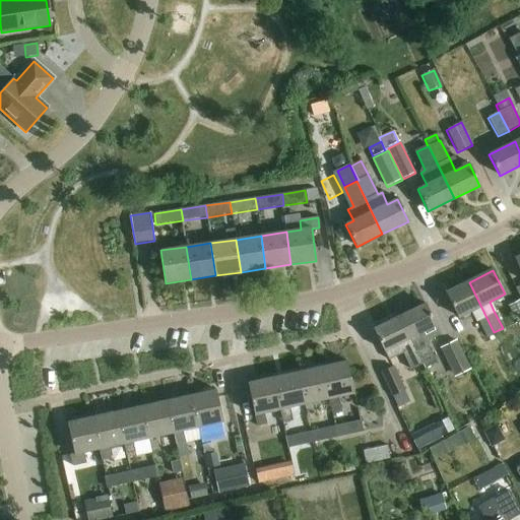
[(494,332),(469,282),(446,294),(457,317),(474,309),(479,320),(477,321),(485,336),(494,332)]
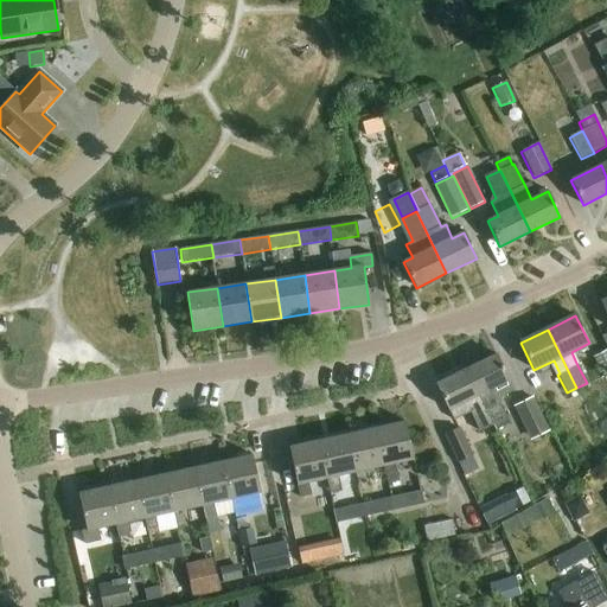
[(606,351),(592,358),(602,379),(606,377),(606,351)]
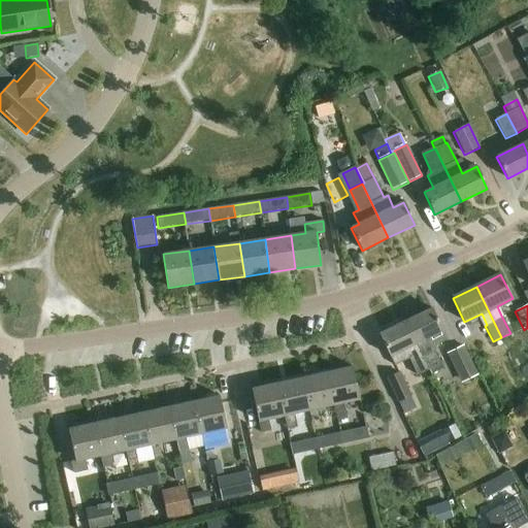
[(431,308),(405,322),(429,370),(428,370),(430,374),(443,368),(435,352),(434,351),(435,345),(437,344),(447,340),(431,308)]
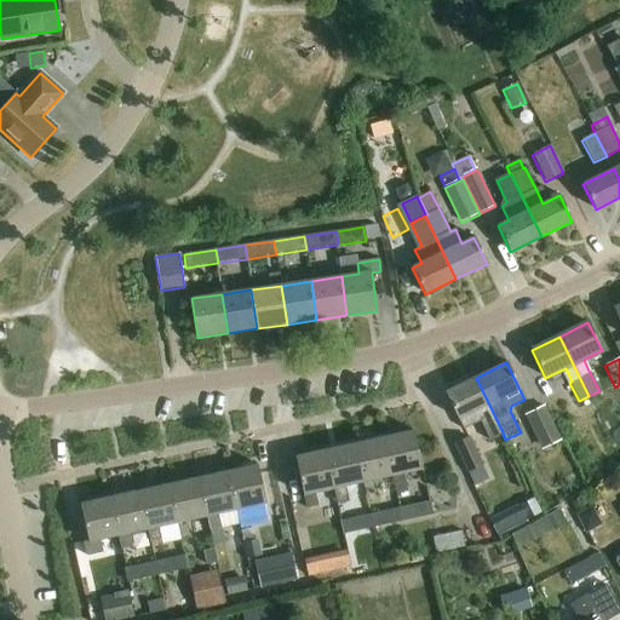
[(476,378),(445,392),(463,430),(480,422),(489,441),(503,435),(504,435),(476,378)]
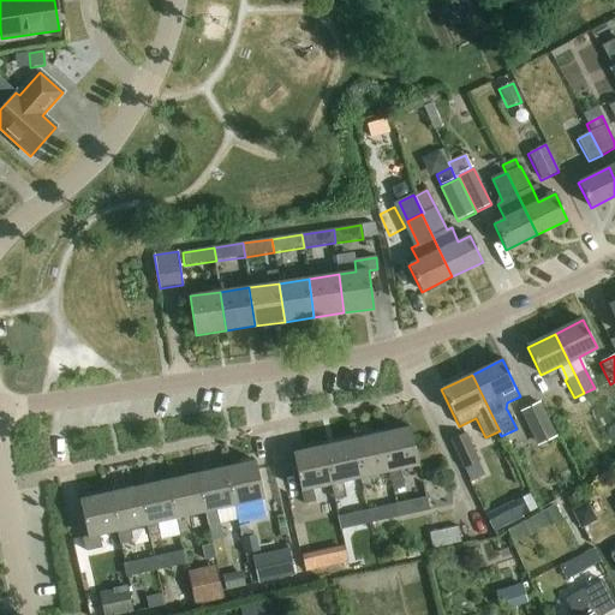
[(536,437),(551,429),(537,399),(520,407),(536,437)]
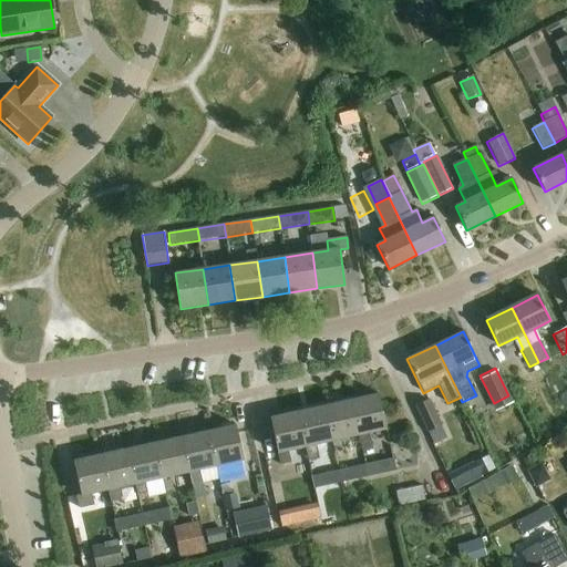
[(350,400),(359,435),(362,453),(372,451),(369,433),(385,430),(378,394),(350,400)]
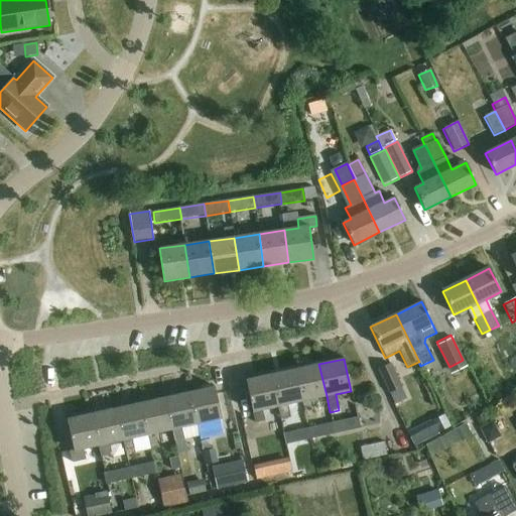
[(301,402),(327,396),(318,364),(294,370),(301,402)]
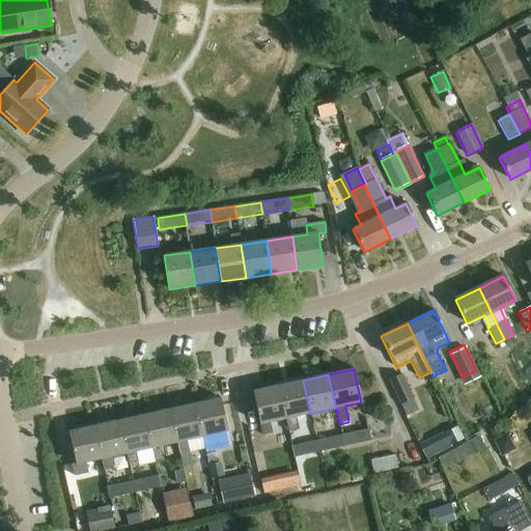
[(389,381),(400,406),(413,399),(401,374),(389,381)]
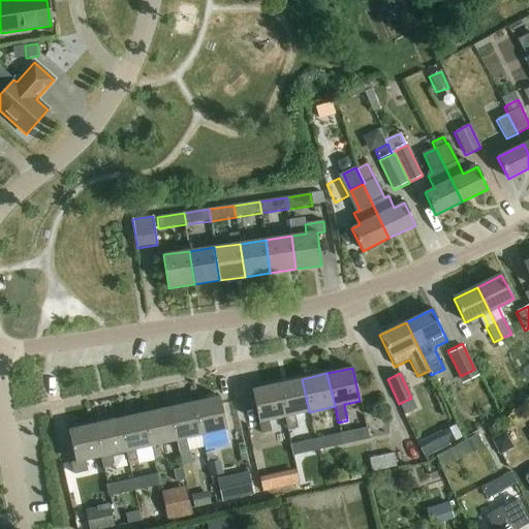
[(284,417),(309,412),(302,379),(277,384),(284,417)]
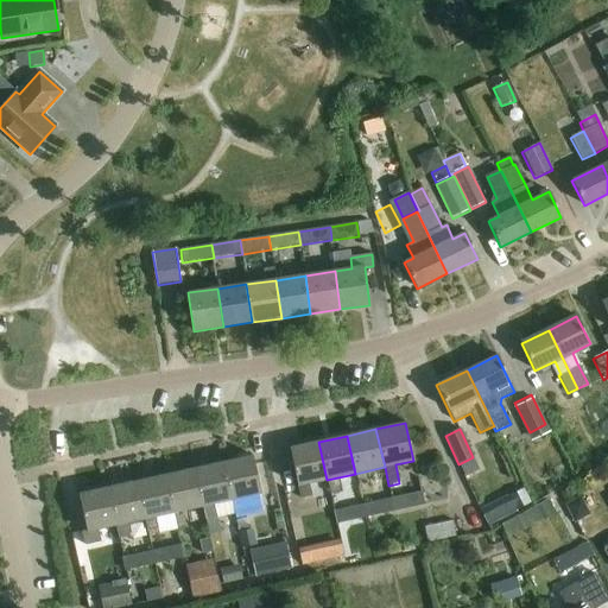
[(289,448),(297,486),(299,499),(311,496),(309,483),(327,480),(318,442),(289,448)]
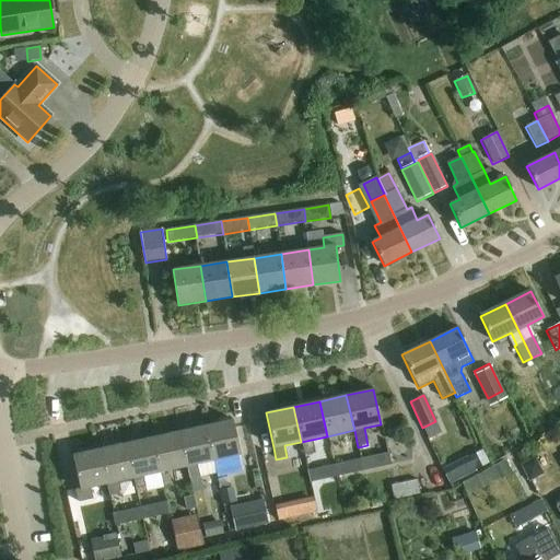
[(205,427),(212,462),(240,455),(232,420),(205,427)]
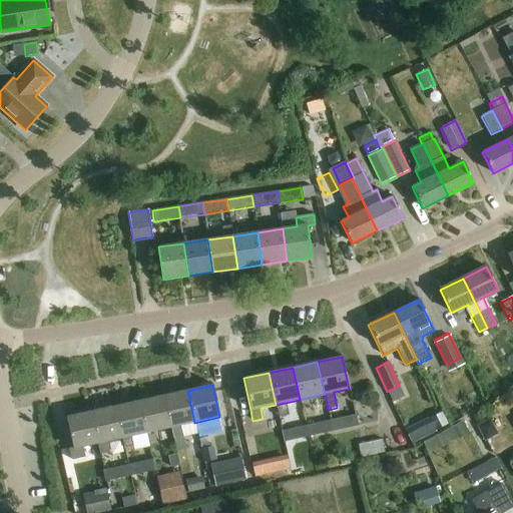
[(170,428),(194,423),(187,391),(163,396),(170,428)]
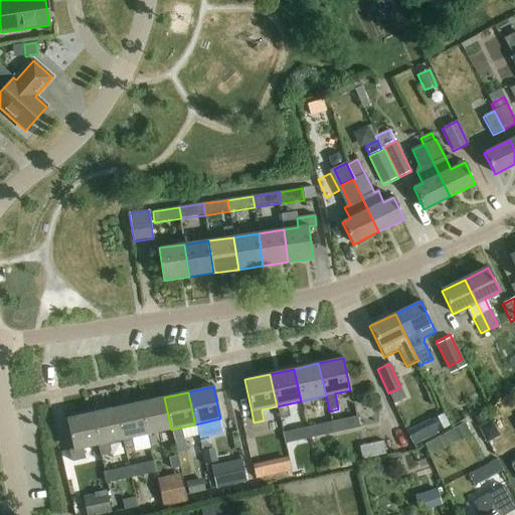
[(147,435),(171,430),(164,397),(140,402),(147,435)]
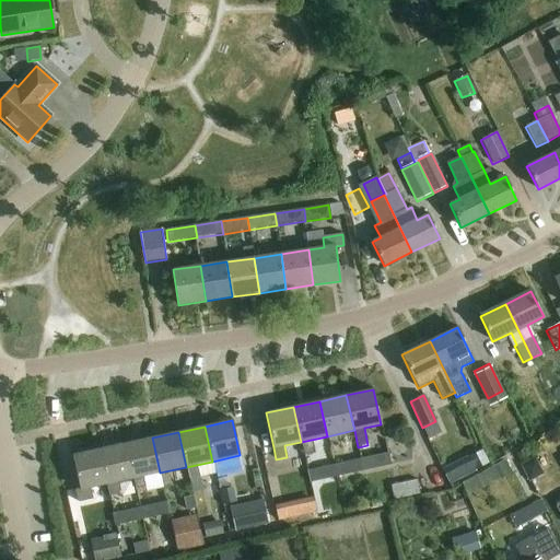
[(160,473),(152,438),(126,443),(133,478),(136,489),(146,487),(143,476),(160,473)]
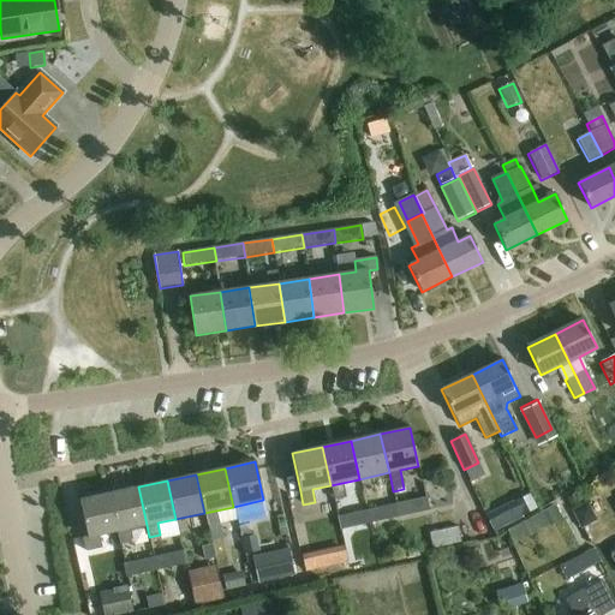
[(138,487),(108,494),(117,532),(147,525),(138,487)]
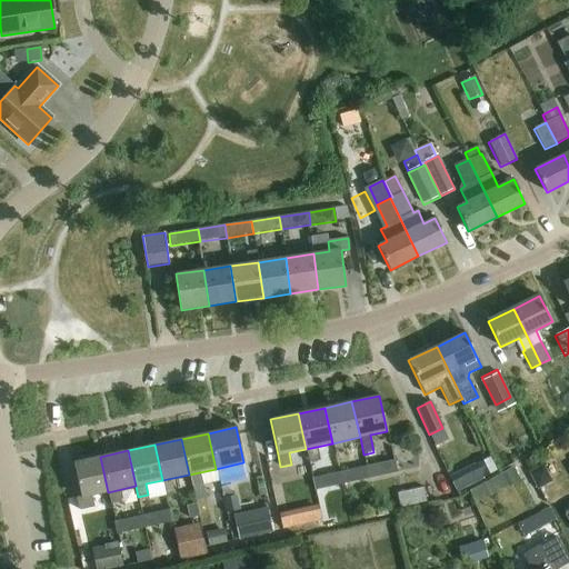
[(108,492),(100,457),(73,462),(80,497),(76,498),(79,511),(93,508),(91,496),(108,492)]
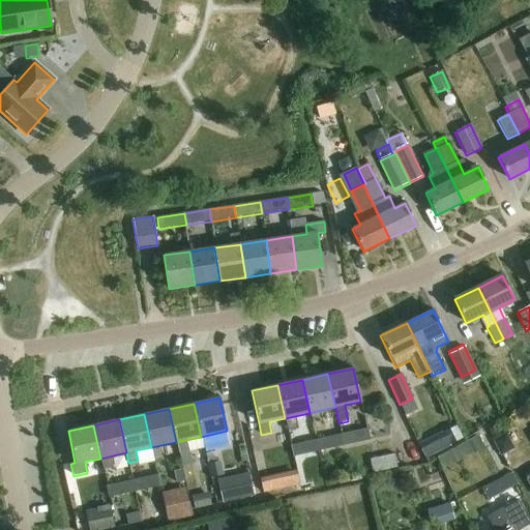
[(458,427),(444,434),(450,447),(464,440),(458,427)]
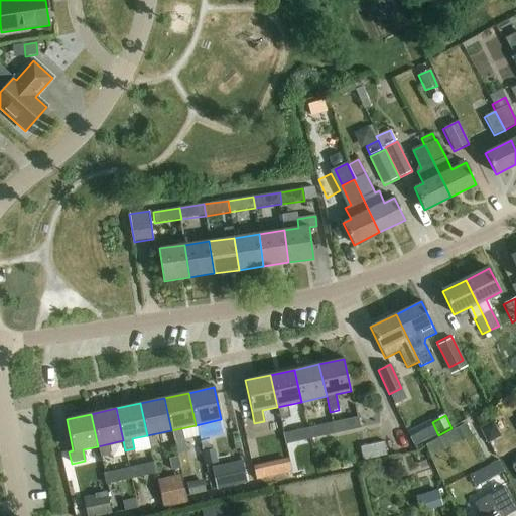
[(332,423),(335,434),(360,428),(357,417),(332,423)]
